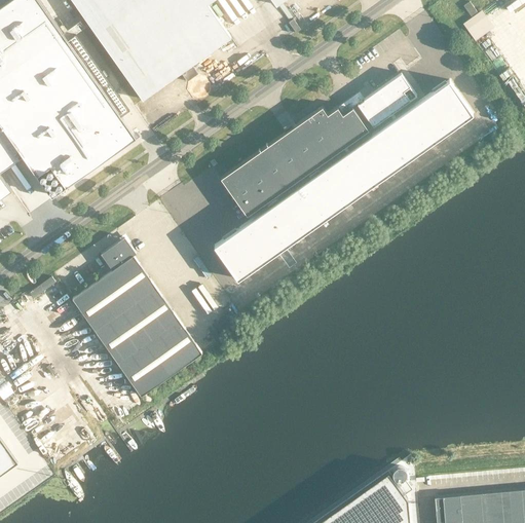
[(37,0),(10,0),(0,7),(0,199),(11,192),(0,176),(0,173),(23,157),(51,197),(135,138),(37,0)]
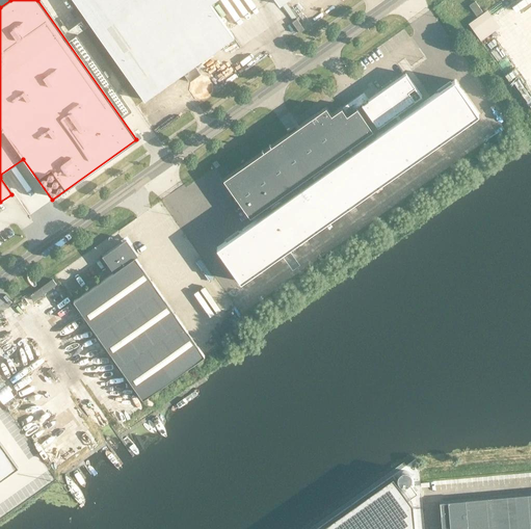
[(71,0),(143,103),(182,75),(189,85),(200,78),(193,68),(233,40),(209,5),(216,0),(272,0),(279,7),(288,0),(71,0)]
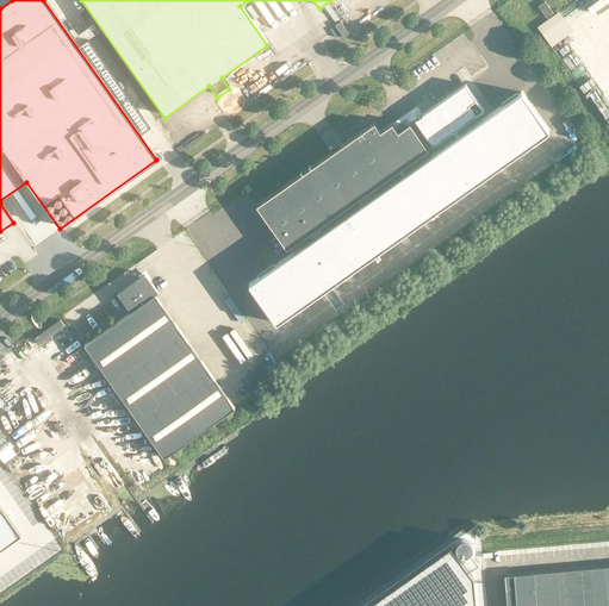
[(552,17),(544,5),(536,10),(545,22),(552,17)]
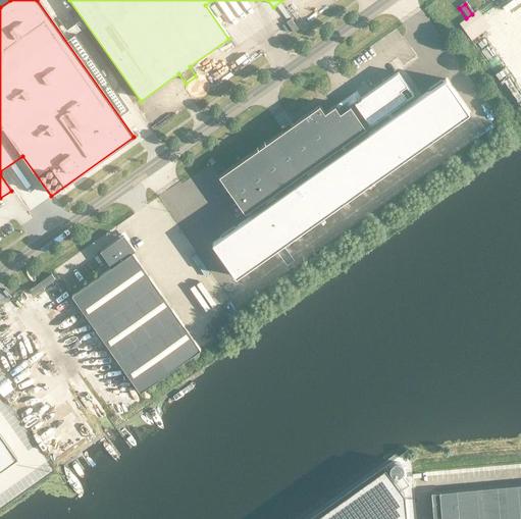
[(476,14),(459,26),(465,34),(481,21),(476,14)]
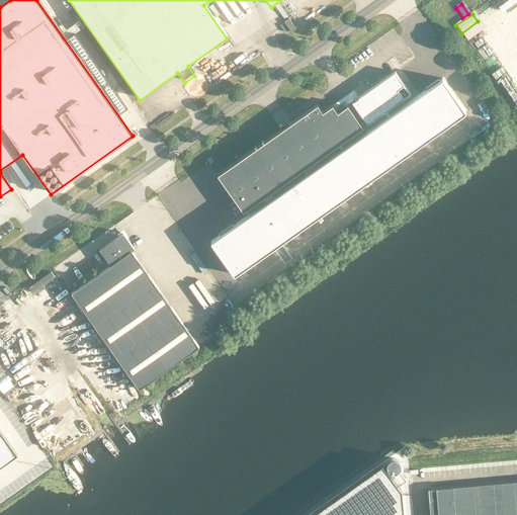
[(283,25),(290,35),(295,32),(288,22),(283,25)]
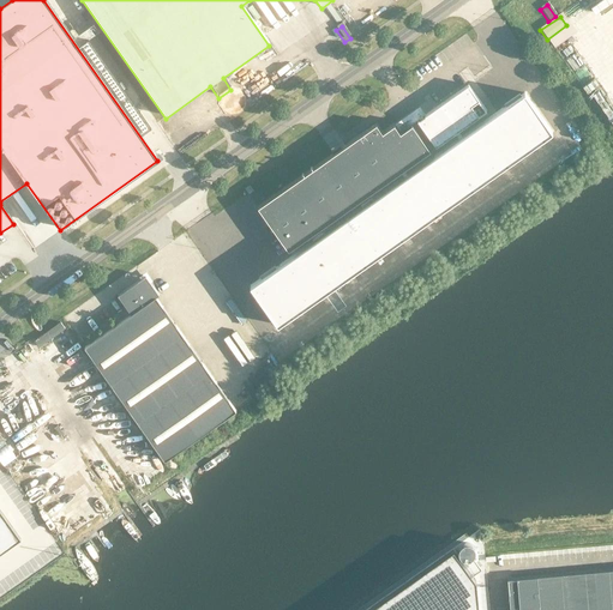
[(468,88),(416,124),(434,149),(486,114),(468,88)]
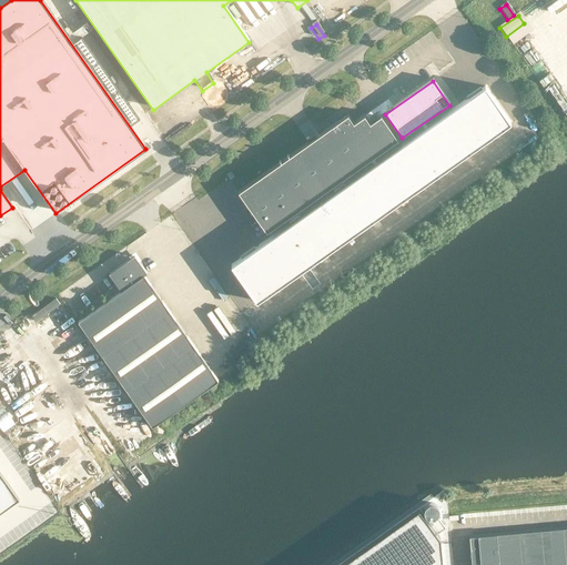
[(484,89),(230,268),(256,304),(509,125),(484,89)]
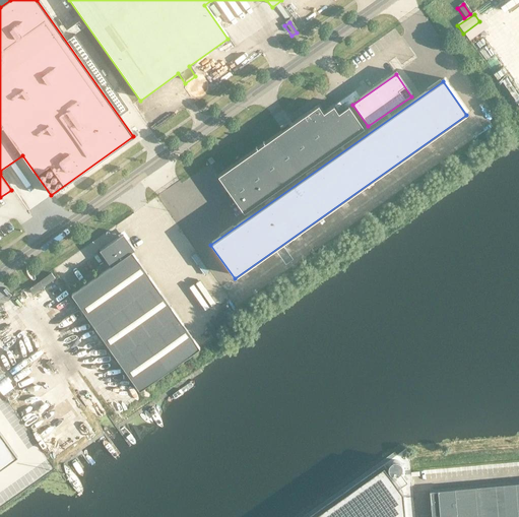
[(317,107),(217,178),(243,214),(363,130),(347,108),(337,115),(332,108),(323,115),(317,107)]
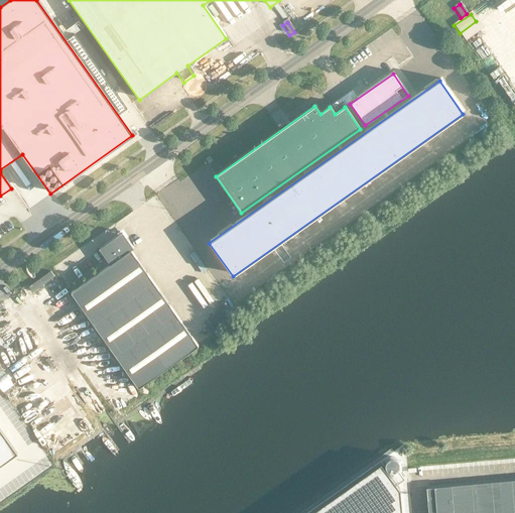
[(133,250),(126,240),(125,240),(121,234),(117,237),(98,250),(109,266),(70,294),(137,389),(198,347),(191,339),(190,338),(181,325),(180,324),(169,307),(169,306),(168,305),(168,306),(159,293),(159,292),(158,291),(158,292),(147,275),(146,274),(137,261),(136,260),(130,252),(132,250),(133,250)]
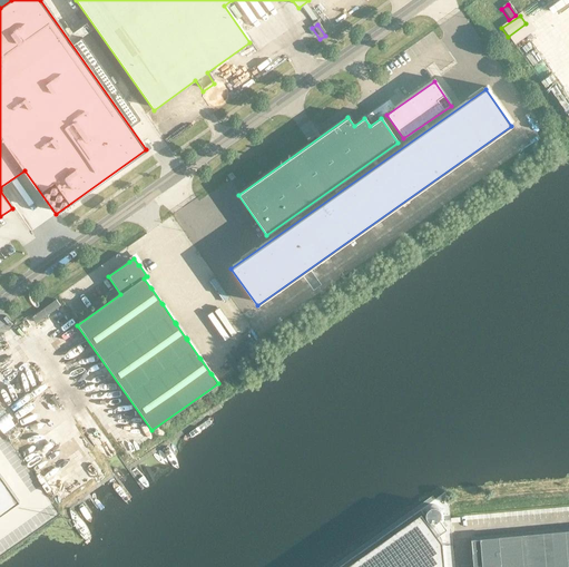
[(55,302),(31,319),(35,324),(59,308),(55,302)]
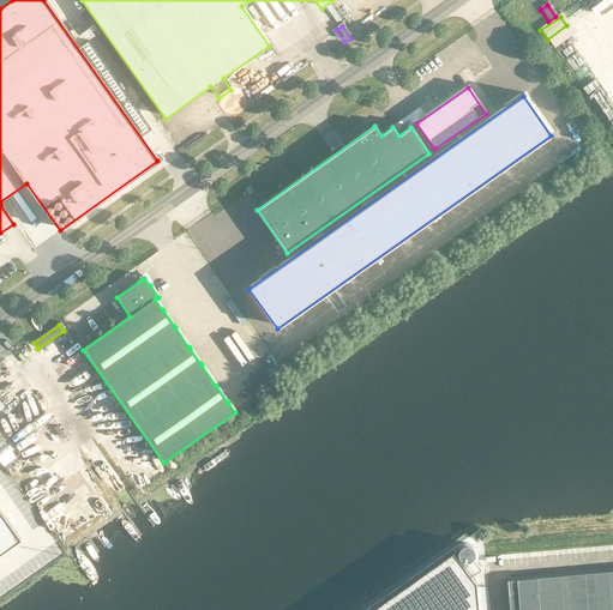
[(0,555),(19,543),(0,515),(0,555)]
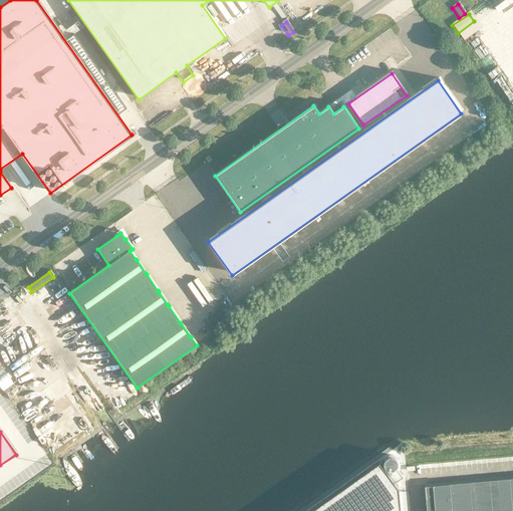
[(378,461),(306,510),(399,510),(398,488),(378,461)]
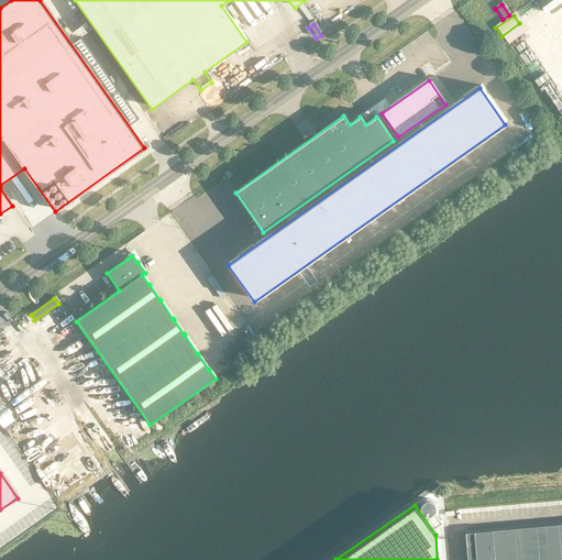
[(561,559),(561,525),(464,534),(466,559),(561,559)]
